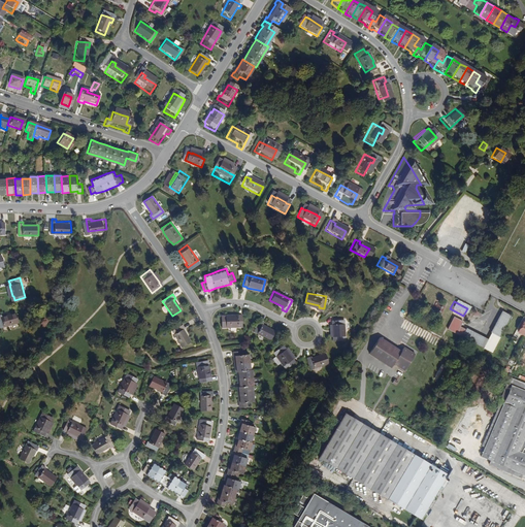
[(495,341),(510,314),(501,309),(486,338),(464,328),(464,329),(458,326),(461,321),(453,317),(447,329),(465,338),(490,352),(495,341)]
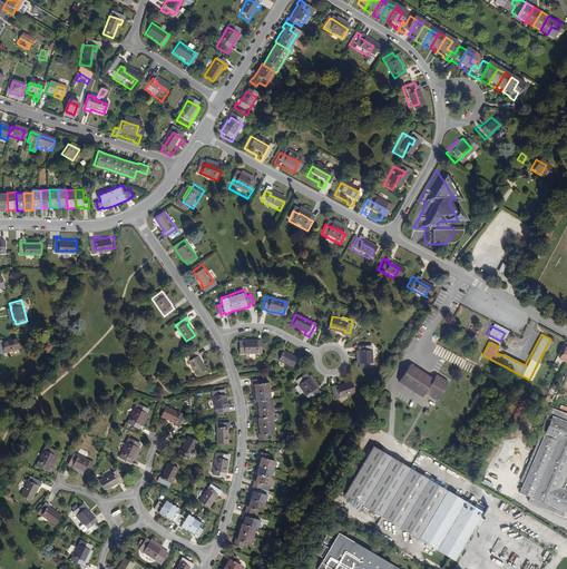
[(3,352),(23,346),(20,335),(5,340),(5,337),(0,339),(3,352)]
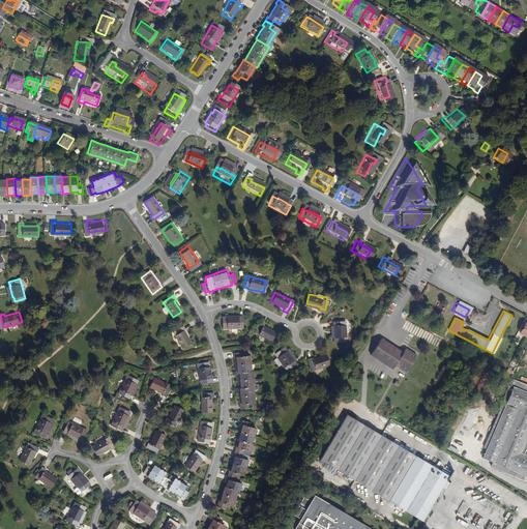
[(240,315),(236,316),(236,315),(224,316),(224,317),(221,317),(222,328),(241,327),(240,315)]
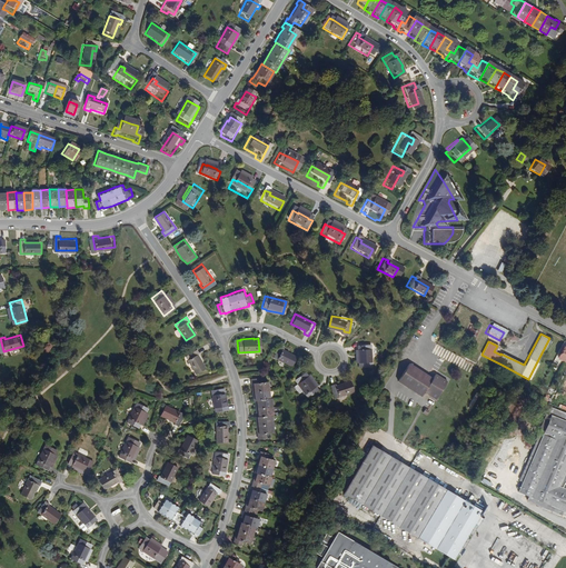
[(359,367),(371,366),(368,344),(357,346),(357,350),(359,362),(359,367)]
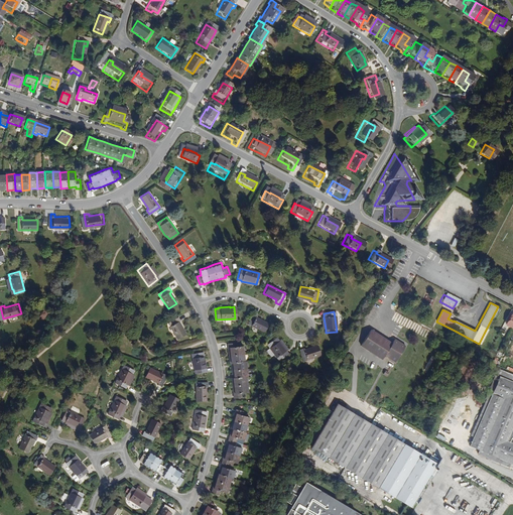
[(259,316),(260,314),(255,312),(249,324),(265,332),(270,324),(259,316)]
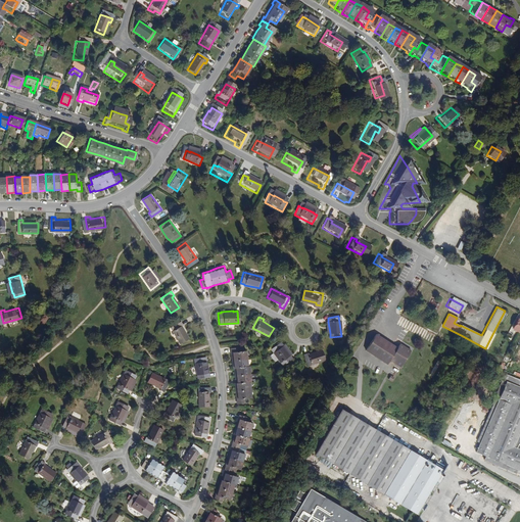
[(519,334),(519,331),(519,323),(514,320),(509,329),(519,334)]
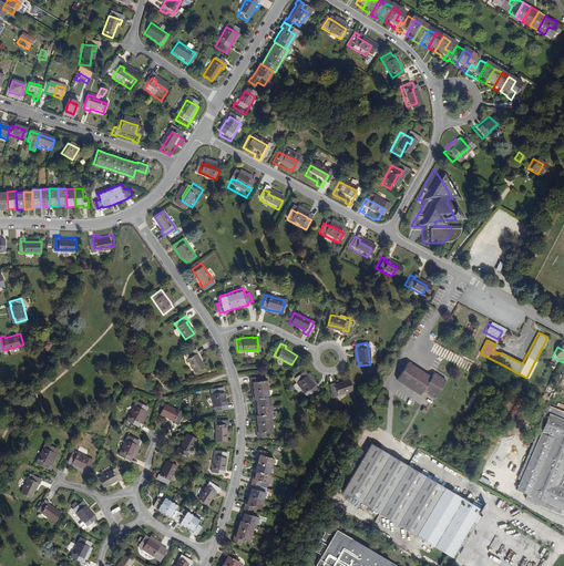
[(196,354),(200,353),(196,348),(185,354),(195,373),(204,368),(196,354)]
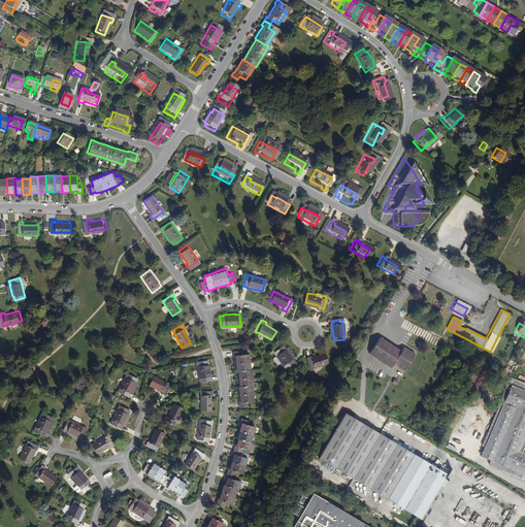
[(399,350),(381,337),(376,335),(365,352),(390,368),(393,364),(403,370),(414,353),(402,346),(399,350)]
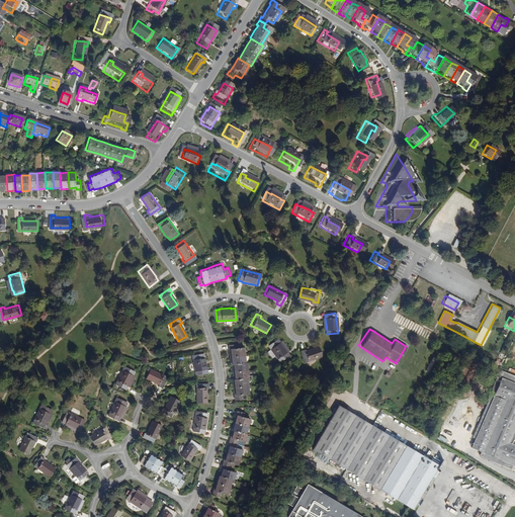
[(288,353),(281,343),(278,339),(269,346),(271,349),(267,352),(272,359),(276,356),(281,363),(290,356),(288,353)]
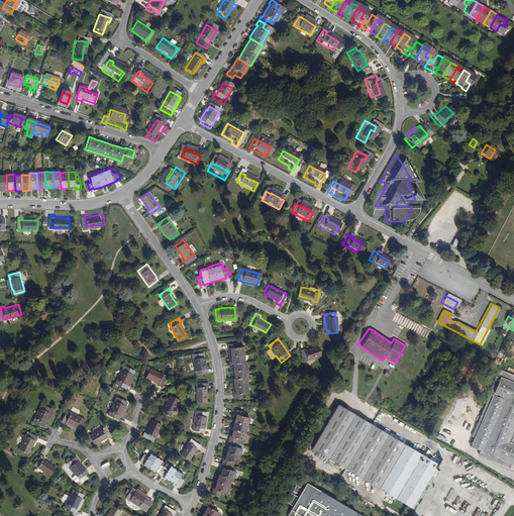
[(288,352),(290,350),(283,341),(281,342),(288,352)]
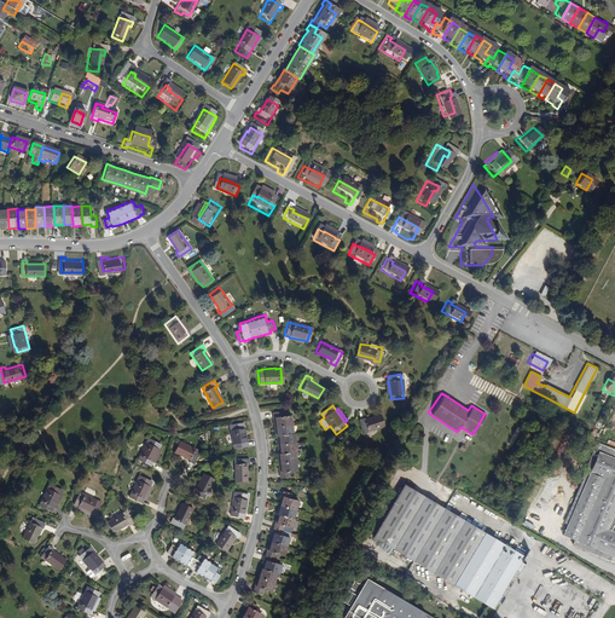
[(272,419),(273,417),(274,426),(288,425),(290,423),(290,415),(280,416),(280,411),(271,413),(272,419)]
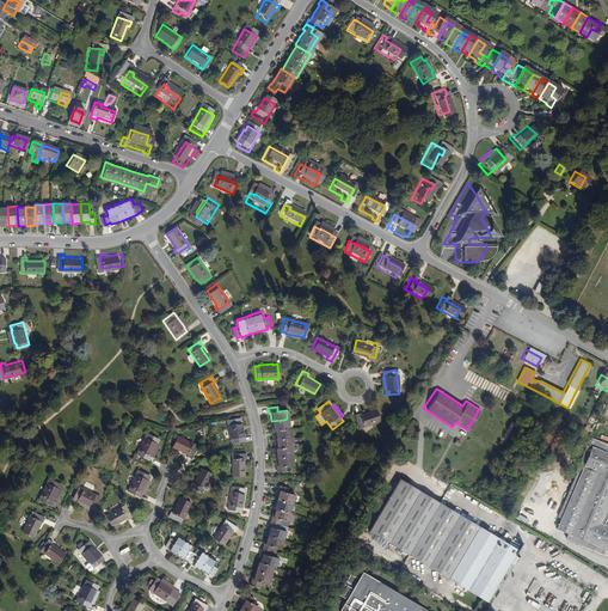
[(360,427),(381,420),(376,408),(361,414),(360,411),(355,414),(360,427)]
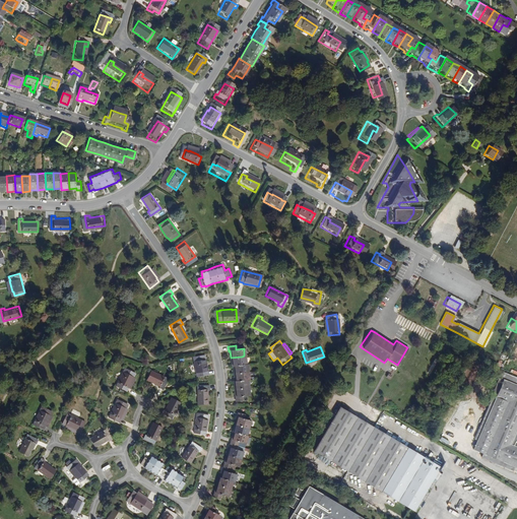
[(206,359),(204,360),(204,354),(192,358),(195,376),(207,374),(206,370),(207,370),(206,359)]
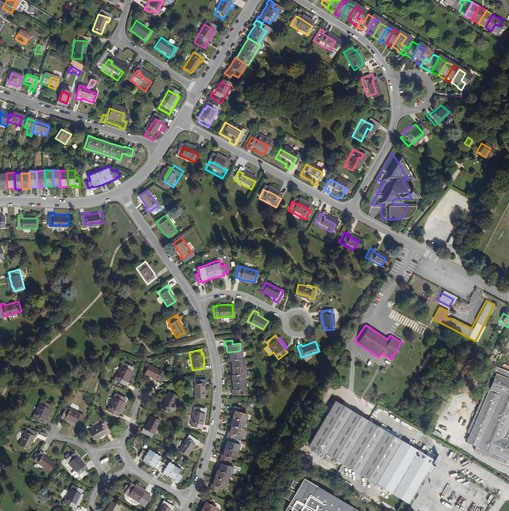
[(240,352),(240,350),(238,351),(227,352),(228,360),(229,359),(241,358),(240,352)]
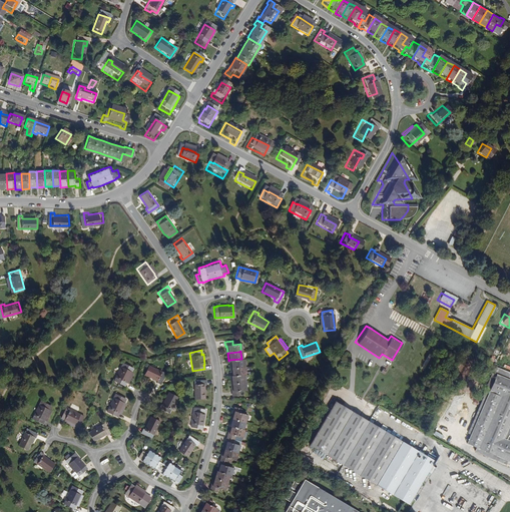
[(135,368),(137,364),(126,359),(118,377),(128,382),(130,378),(131,379),(135,368)]
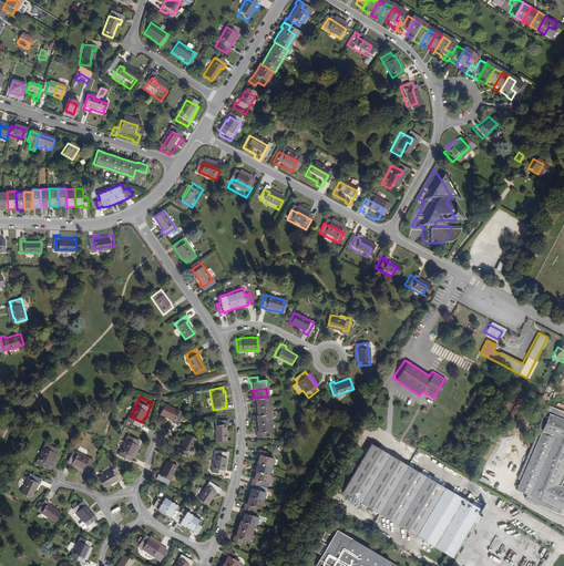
[(267,397),(254,398),(255,407),(269,405),(268,397),(267,397)]
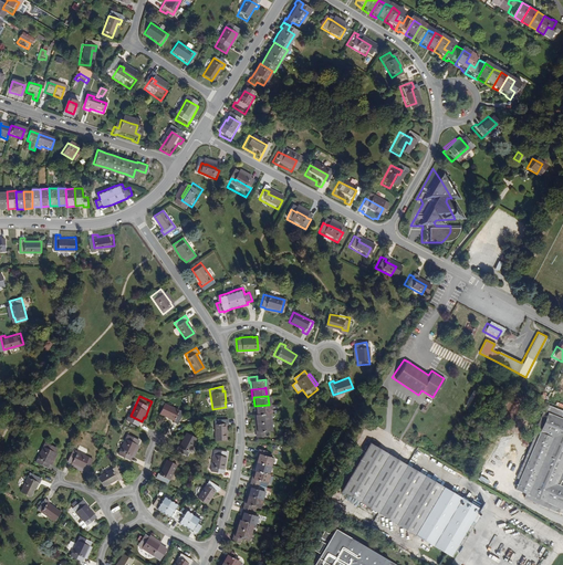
[(183,425),(189,411),(170,403),(166,414),(179,419),(178,422),(183,425)]
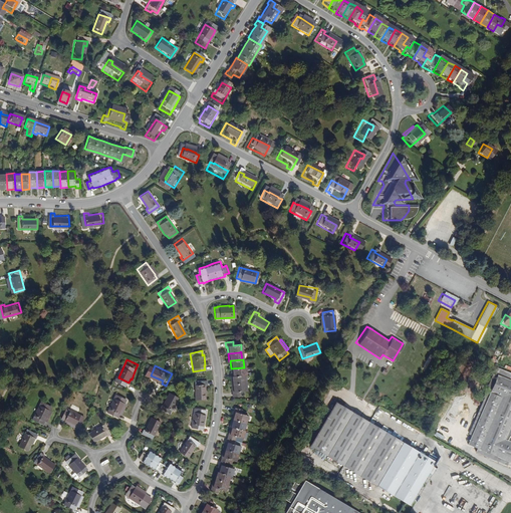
[(510,443),(501,439),(501,438),(502,437),(504,433),(510,436),(510,435),(510,373),(495,366),(482,398),(470,426),(467,435),(470,436),(466,445),(507,463),(510,464),(510,443)]
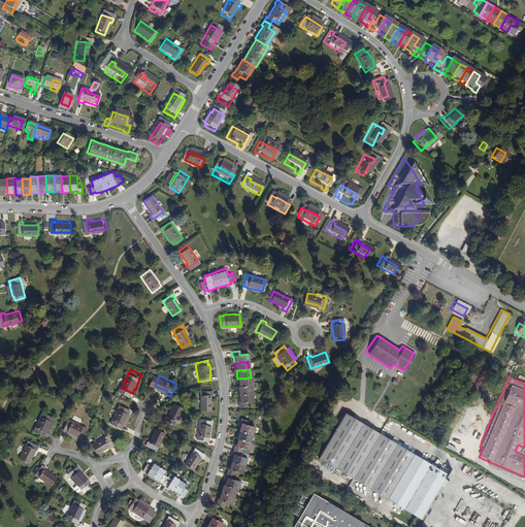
[(502,390),(494,407),(495,408),(509,376),(507,376),(502,390)]
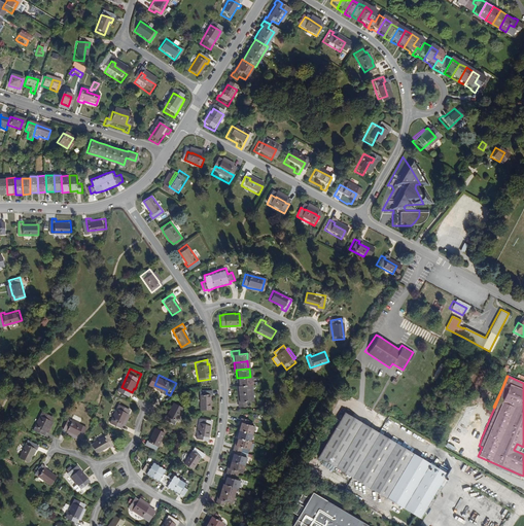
[(250,385),(251,385),(250,377),(237,378),(238,386),(250,385)]
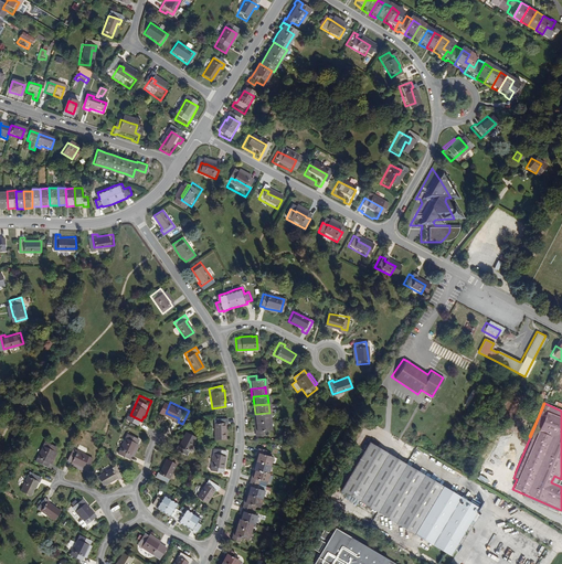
[(269,423),(268,413),(255,414),(253,415),(254,424),(269,423)]
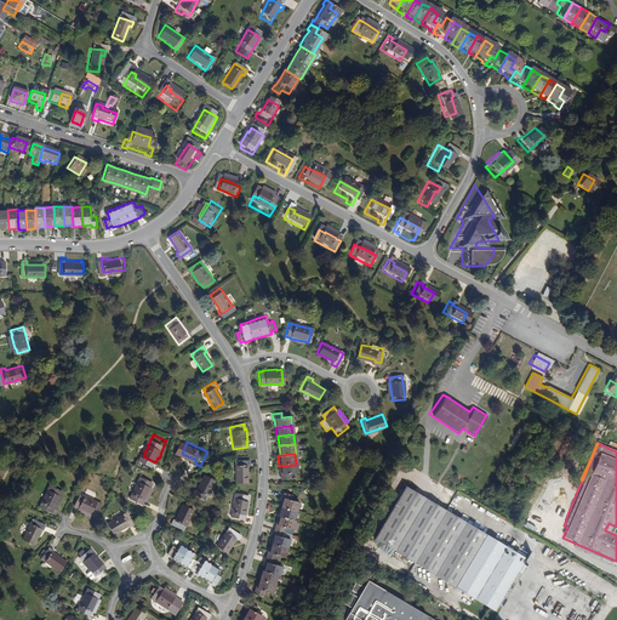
[(247,466),(250,466),(250,460),(234,460),(234,483),(246,482),(247,466)]
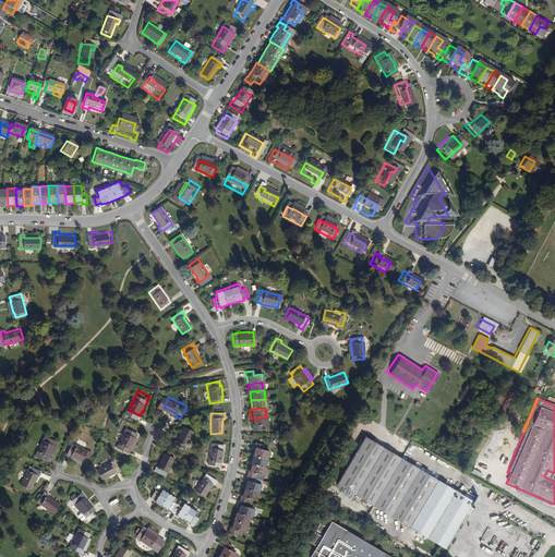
[(267,425),(266,418),(251,419),(252,426),(251,426),(251,432),(260,431),(260,426),(267,425)]
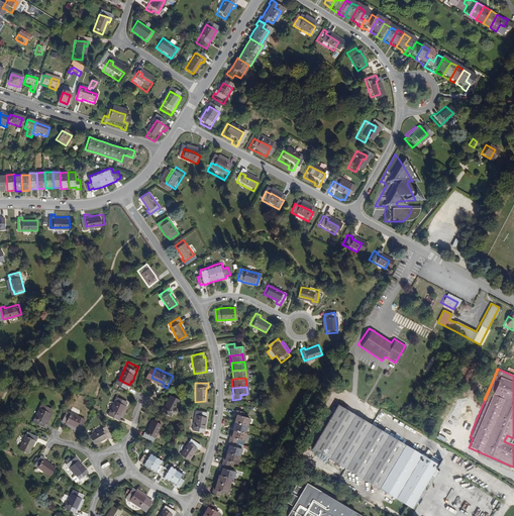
[(127,403),(129,399),(119,394),(110,413),(120,417),(122,414),(127,403)]
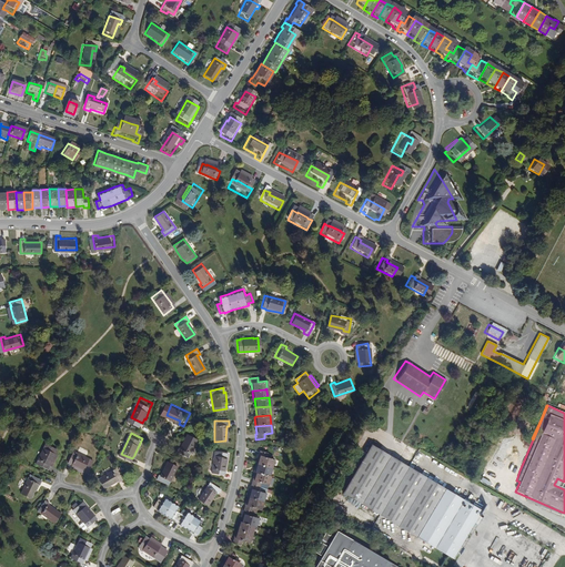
[(192,456),(201,438),(191,433),(184,447),(181,446),(179,451),(192,456)]
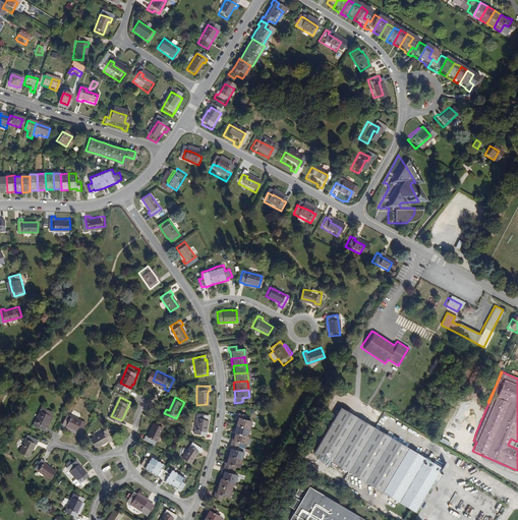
[(54,413),(56,410),(45,404),(36,422),(47,427),(49,424),(54,413)]
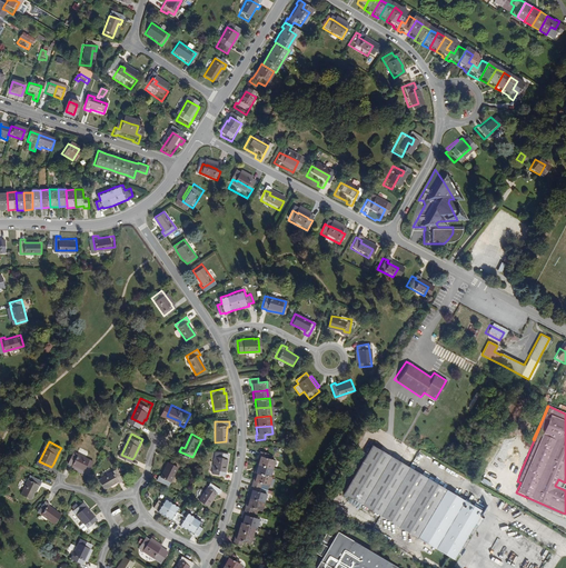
[(485,512),(369,444),(339,494),(455,562),(485,512)]
